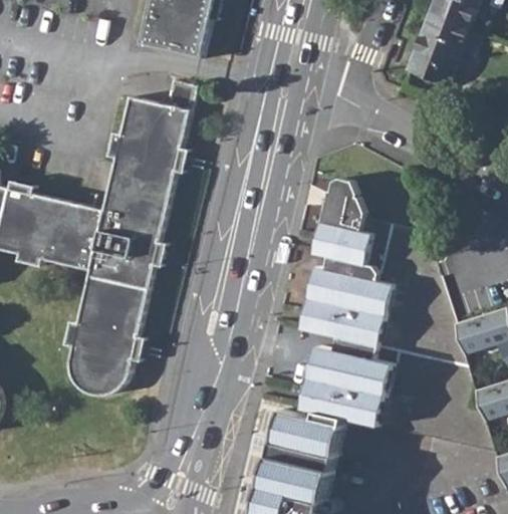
[(150,0),(141,42),(202,56),(211,17),(217,18),(221,0),(150,0)]
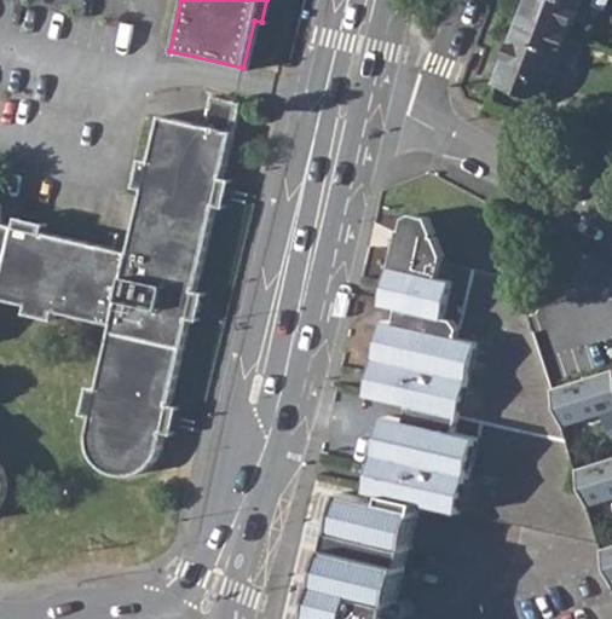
[(518,0),(514,12),(563,30),(573,0),(518,0)]
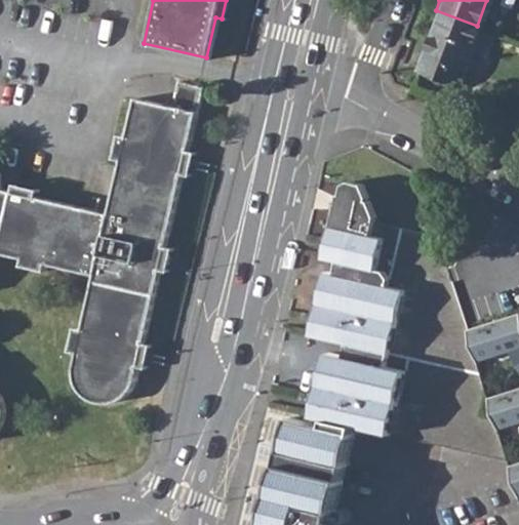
[(414,72),(454,87),(477,26),(436,10),(414,72)]
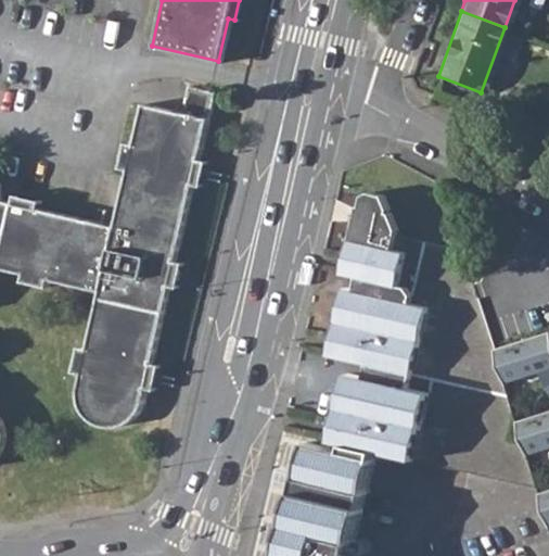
[(0,446),(2,439),(0,427),(0,268),(21,274),(18,281),(43,287),(46,280),(97,291),(84,350),(75,348),(71,371),(78,374),(74,399),(77,411),(85,420),(97,428),(105,429),(122,427),(136,414),(143,388),(151,390),(156,365),(149,363),(166,287),(174,289),(180,263),(171,261),(189,185),(198,187),(203,161),(195,160),(211,91),(183,86),(177,113),(140,104),(130,144),(122,142),(116,167),(125,169),(112,227),(34,209),(36,201),(12,196),(10,203),(0,201),(0,446)]
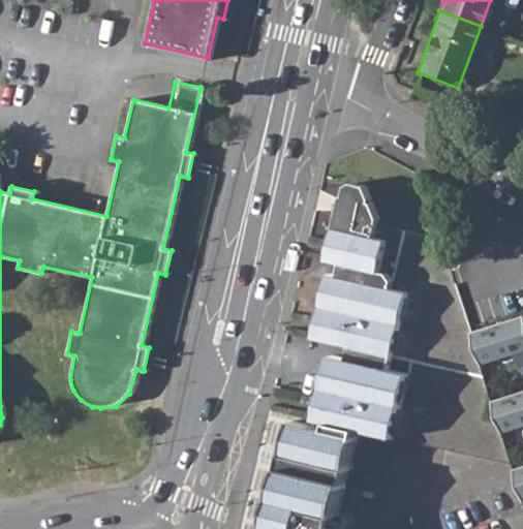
[(370,232),(372,225),(373,221),(367,206),(363,205),(364,200),(359,188),(347,185),(342,189),(340,199),(337,198),(324,254),(336,257),(333,278),(324,276),(309,339),(345,347),(341,363),(326,359),(310,423),(324,426),(352,432),(389,440),(404,369),(387,366),(404,287),(387,283),(390,270),(375,267),(382,236),(370,232)]
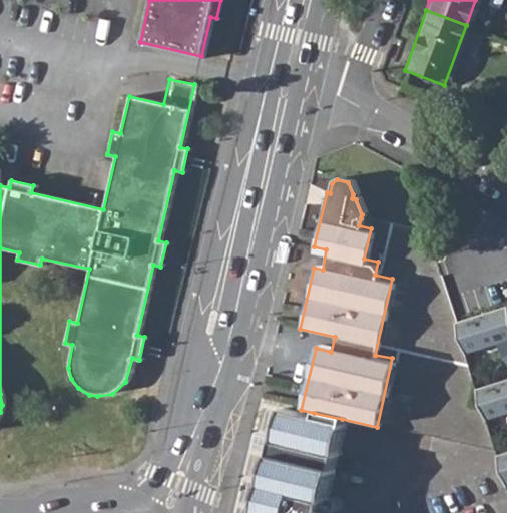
[(506,339),(506,324),(502,308),(450,323),(460,354),(506,339)]
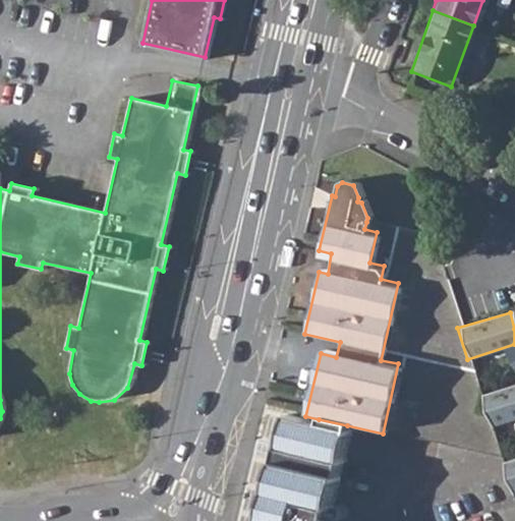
[(514,418),(514,384),(478,396),(489,427),(514,418)]
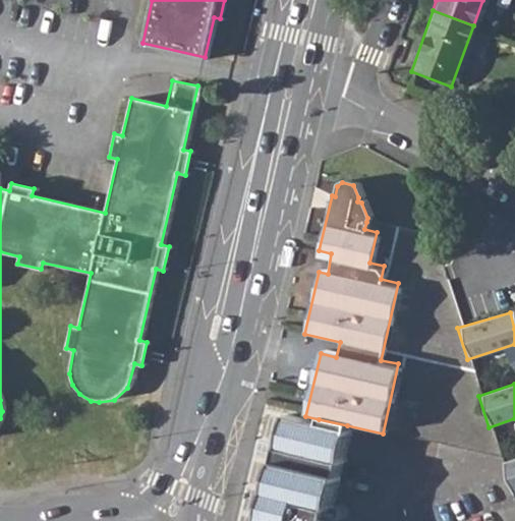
[(264,491),(258,520),(325,520),(347,425),(319,419),(318,425),(281,417),(270,467),(269,471),(264,491)]
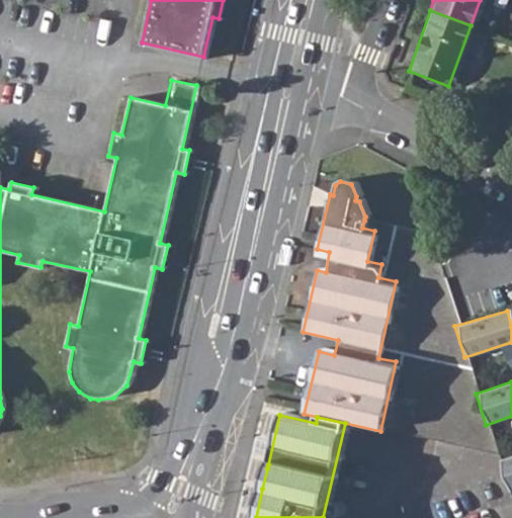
[(511,490),(511,455),(497,460),(507,492),(511,490)]
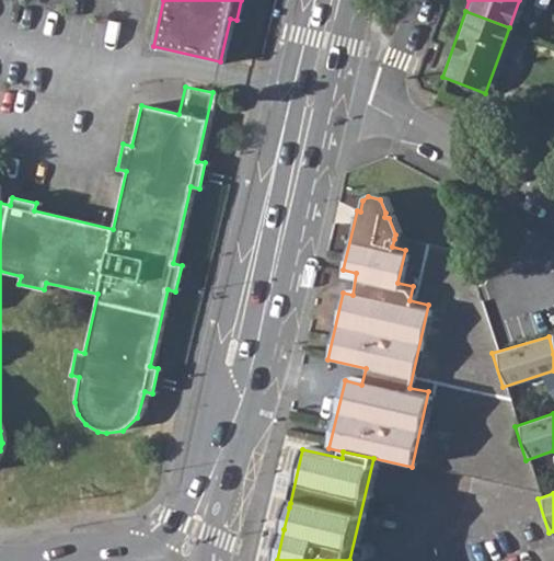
[(280,528),(284,529),(289,507),(285,507),(280,528)]
